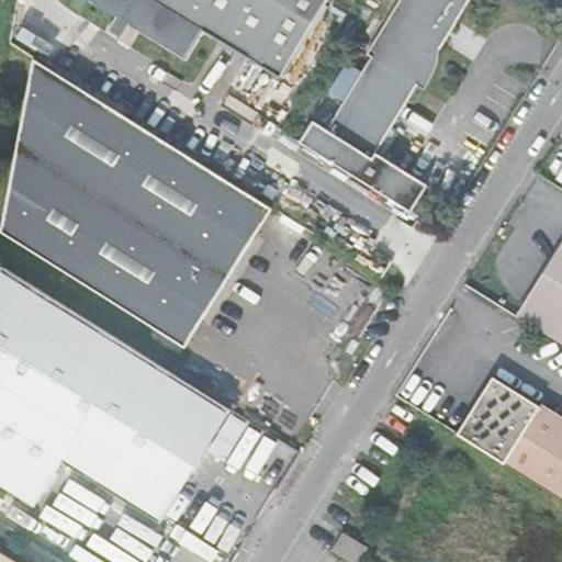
[(327,0),(89,0),(115,17),(108,30),(121,38),(128,24),(186,58),(202,31),(280,78),(327,0)]
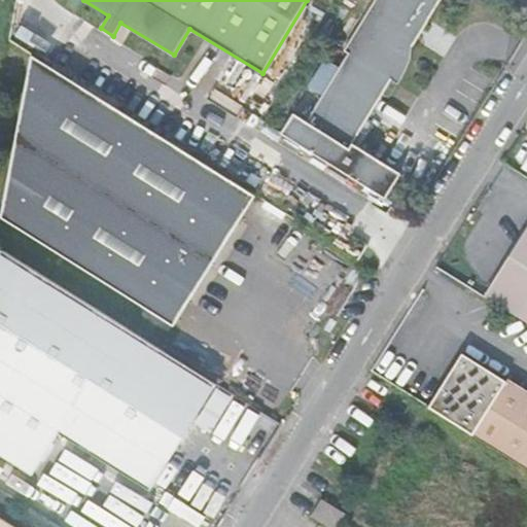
[(440,0),(375,0),(345,50),(349,53),(307,119),(304,117),(303,118),(293,112),(281,133),(385,198),(400,173),(352,143),(391,79),(397,83),(410,60),(412,36),(424,16),(427,20),(440,0)]
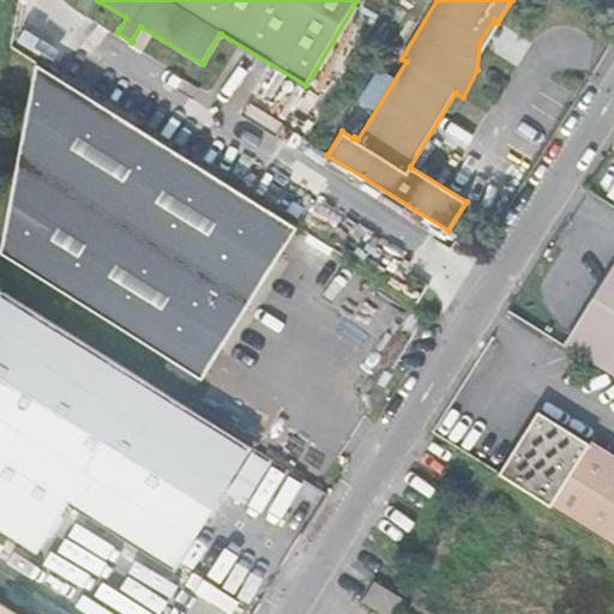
[(287,221),(36,64),(1,252),(192,373),(209,344),(220,350),(278,256),(270,248),(287,221)]
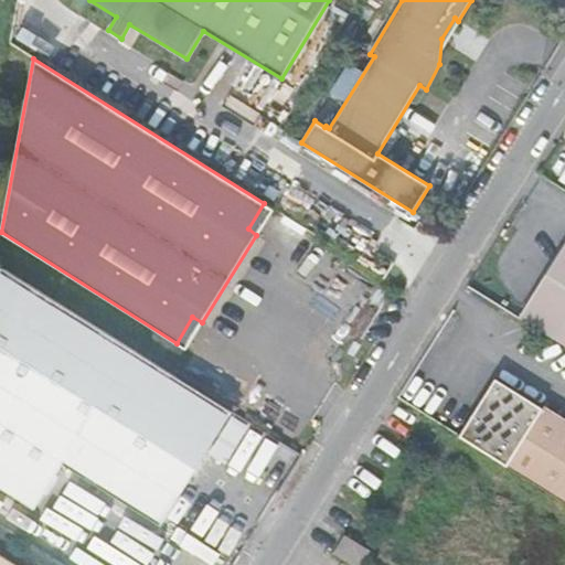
[(256,235),(273,209),(264,203),(248,228),(256,235)]
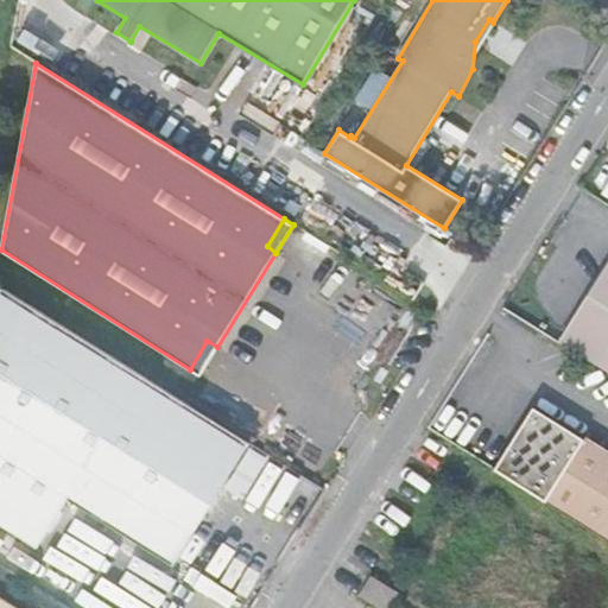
[(558,342),(607,372),(607,265),(593,287),(597,291),(578,310),(558,342)]
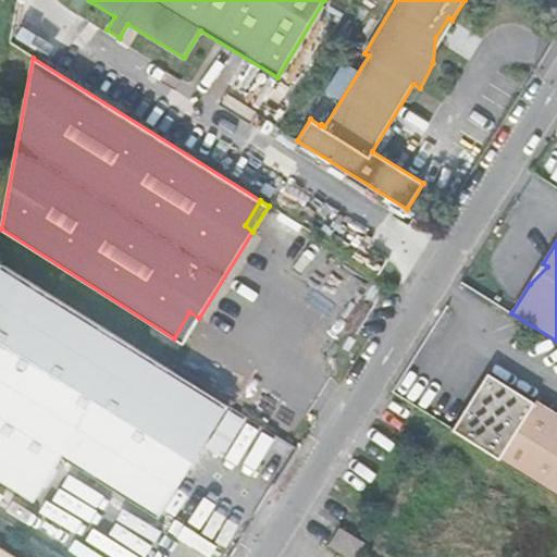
[(370,268),(380,273),(388,260),(379,254),(370,268)]
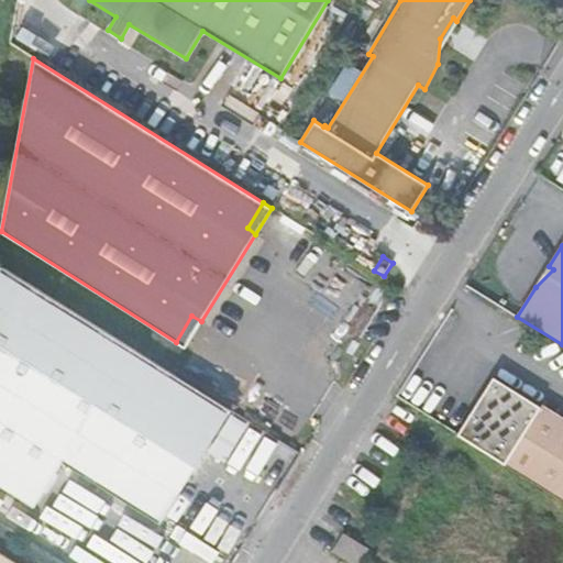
[(231,409),(0,263),(0,484),(34,506),(64,460),(161,521),(231,409)]
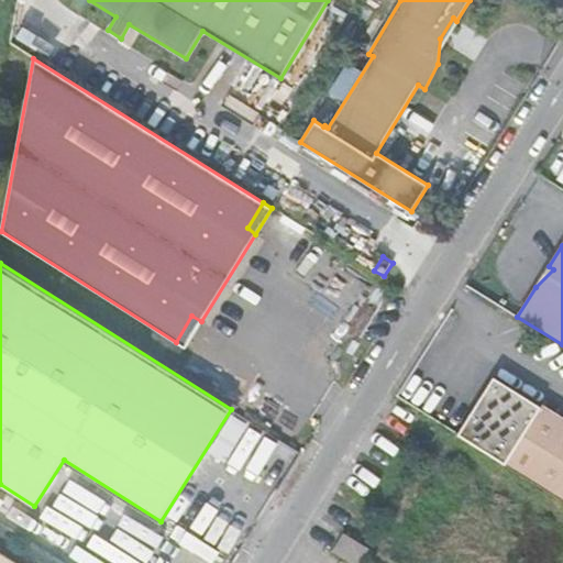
[(185,346),(201,321),(191,316),(176,342),(185,346)]
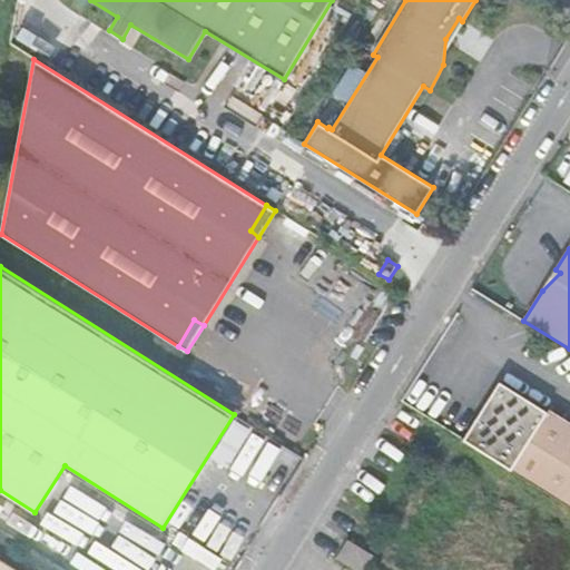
[(569,424),(500,381),(463,440),(569,507),(569,424)]
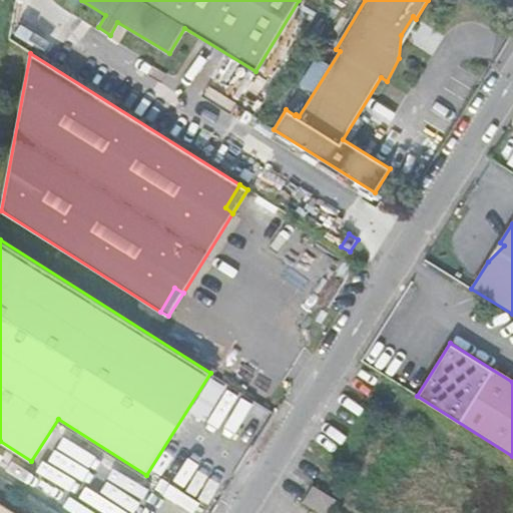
[(313,485),(303,502),(320,512),(327,512),(336,499),(313,485)]
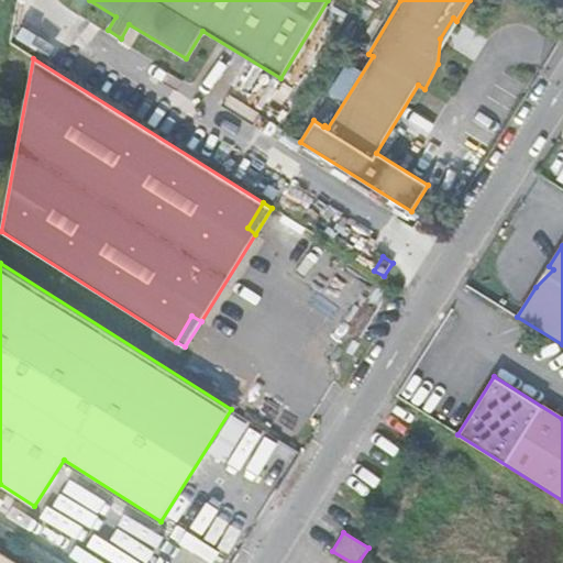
[(15,562),(0,553),(0,562),(15,562)]
